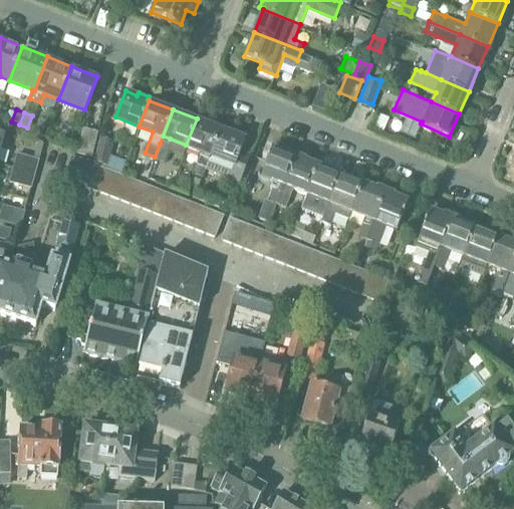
[(203,174),(206,166),(221,129),(197,118),(186,145),(203,152),(196,171),(203,174)]
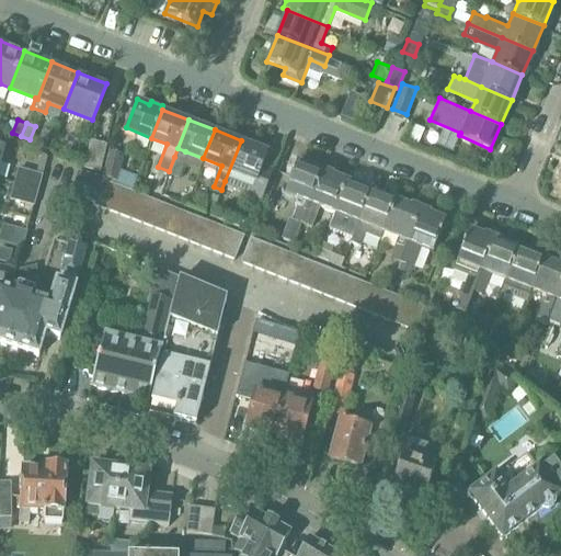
[(106,142),(90,137),(83,165),(100,169),(106,142)]
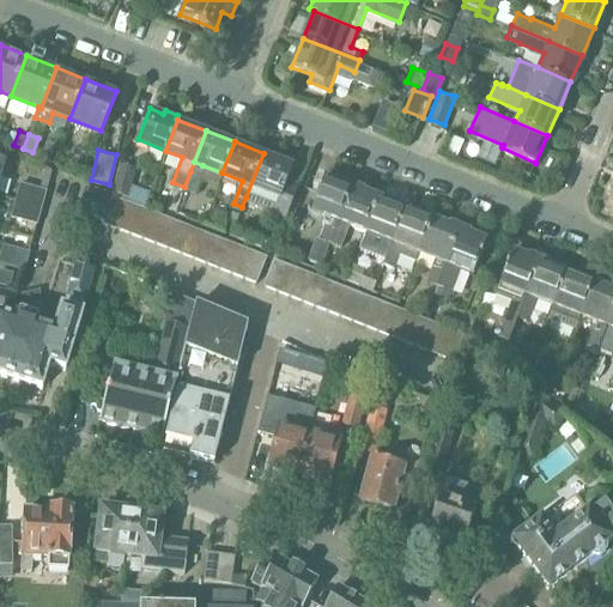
[(246,198),(286,213),(298,182),(287,177),(292,164),(289,163),(290,159),(278,155),(277,158),(263,153),(246,198)]
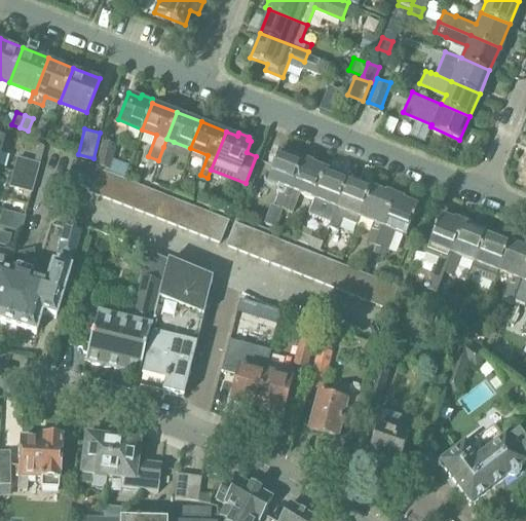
[(102,138),(96,162),(110,166),(116,141),(102,138)]
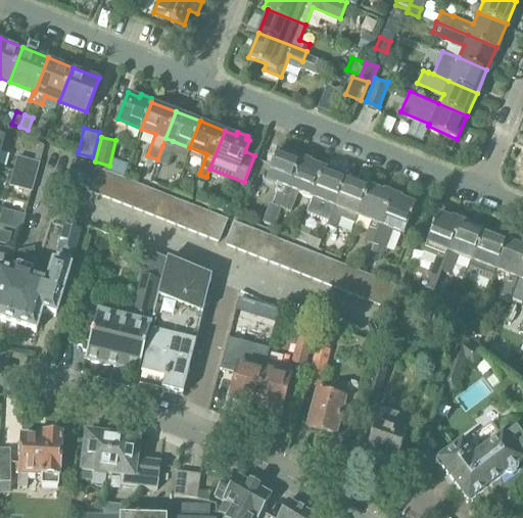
[(162,146),(157,159),(165,162),(172,149),(170,149),(162,146)]
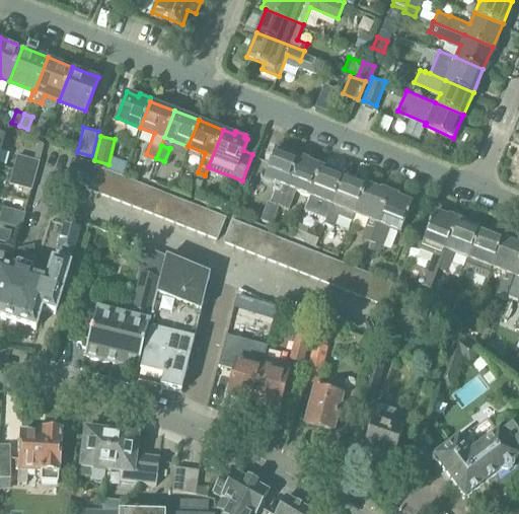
[(271,200),(281,204),(299,156),(276,147),(265,175),(274,179),(272,186),(276,188),(271,200)]
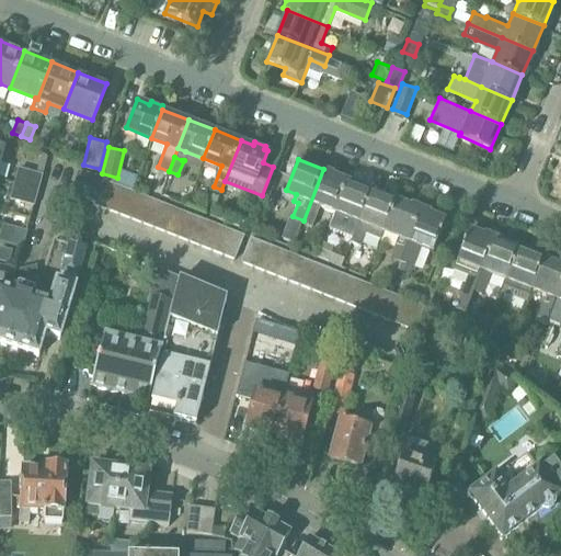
[(18,165),(13,179),(38,185),(43,172),(18,165)]
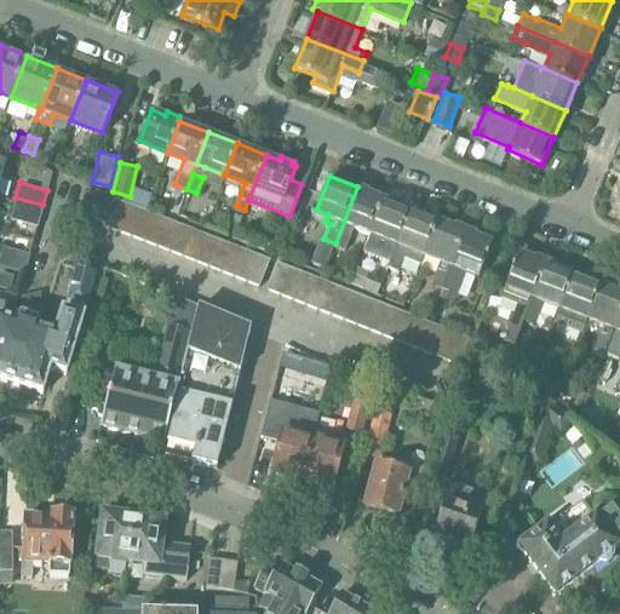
[(86,185),(82,198),(108,204),(112,191),(86,185)]
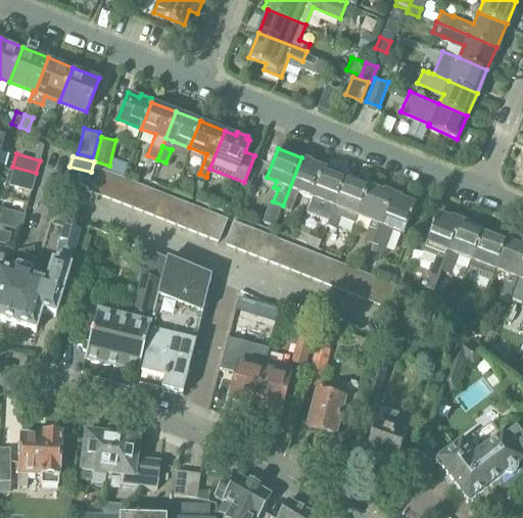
[(297,189),(314,195),(325,167),(301,157),(283,205),(290,208),(297,189)]
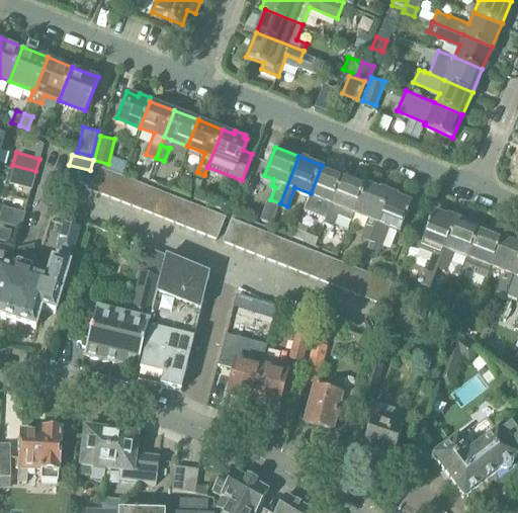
[(89,187),(100,191),(108,169),(95,164),(89,187)]
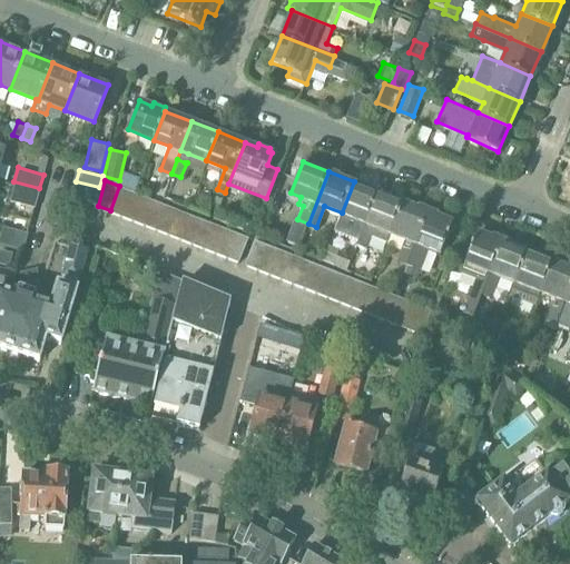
[(35,206),(39,188),(13,181),(9,199),(35,206)]
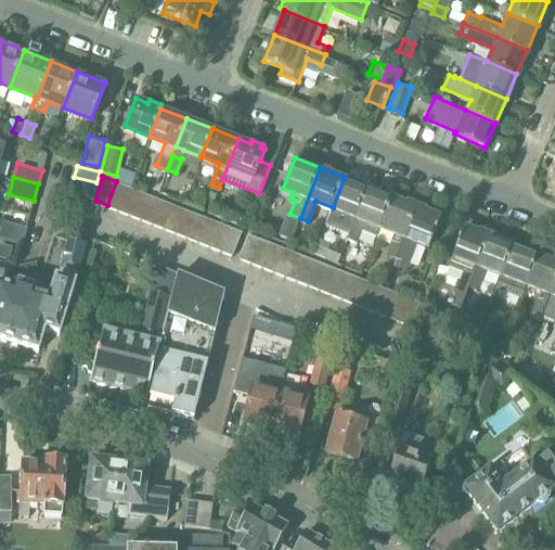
[(97,182),(74,177),(71,188),(93,194),(97,182)]
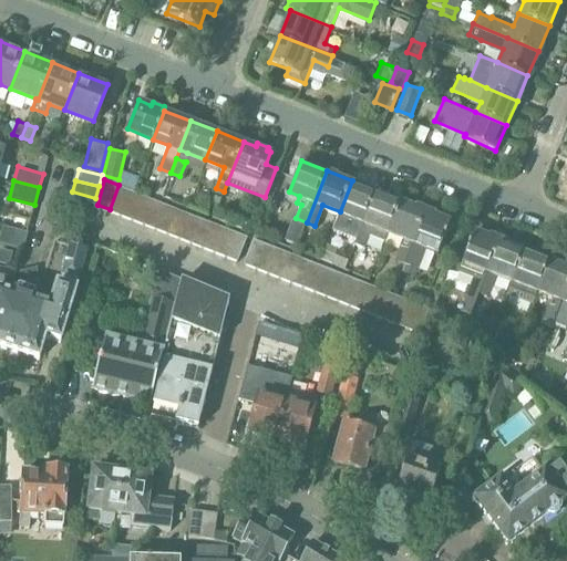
[(344,238),(356,242),(377,189),(352,180),(340,211),(350,215),(347,224),(350,225),(344,238)]
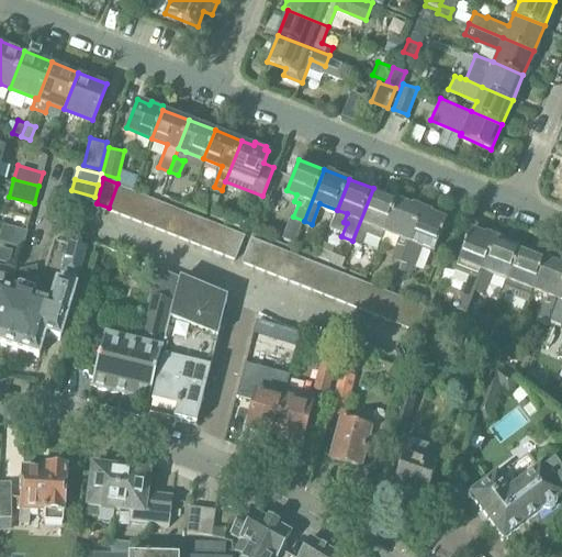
[(109,208),(120,212),(128,188),(117,184),(109,208)]
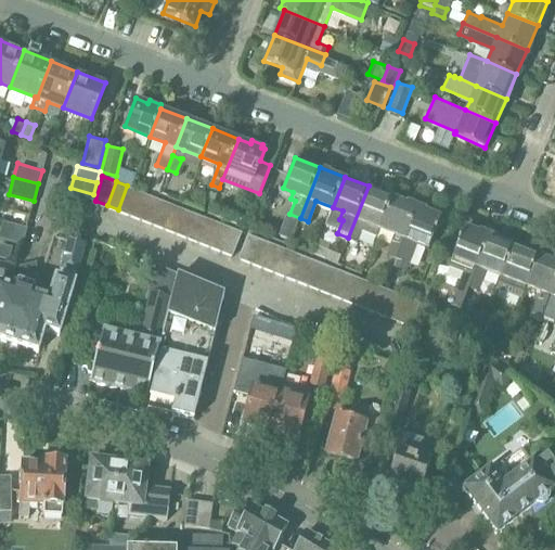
[(118,209),(130,214),(139,190),(127,186),(118,209)]
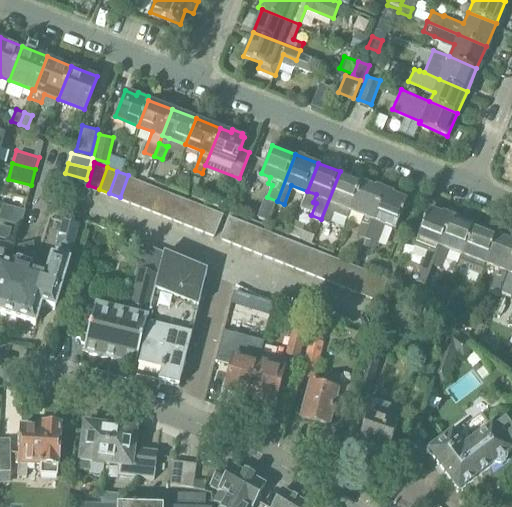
[(350,208),(352,208),(362,180),(340,171),(321,219),(328,222),(333,211),(347,216),(350,208)]
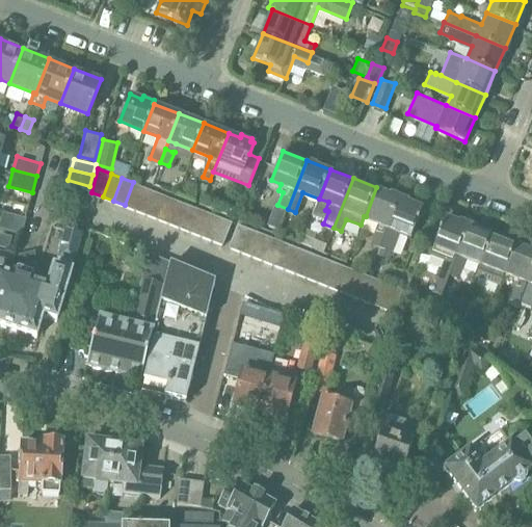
[(133,182),(125,205),(135,209),(143,186),(133,182)]
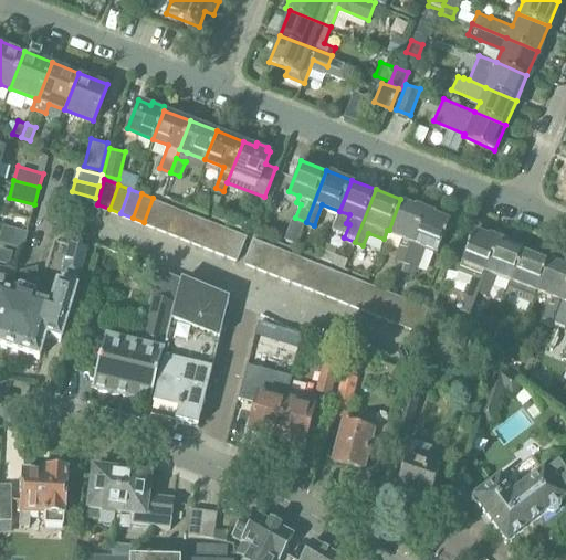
[(153,198),(144,222),(156,226),(165,202),(153,198)]
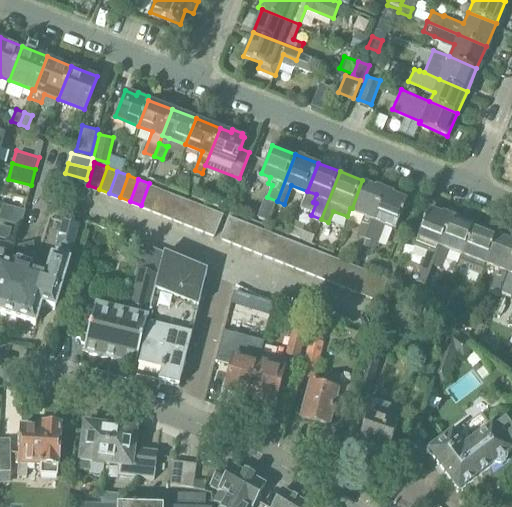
[(362,180),(352,208),(364,213),(356,232),(367,236),(385,189),(362,180)]
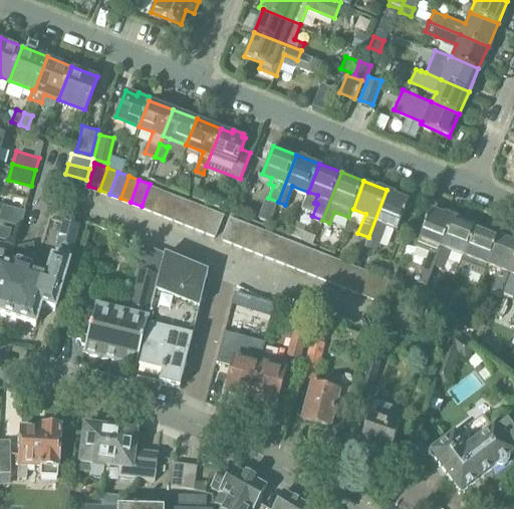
[(150,184),(142,206),(152,210),(161,188),(150,184)]
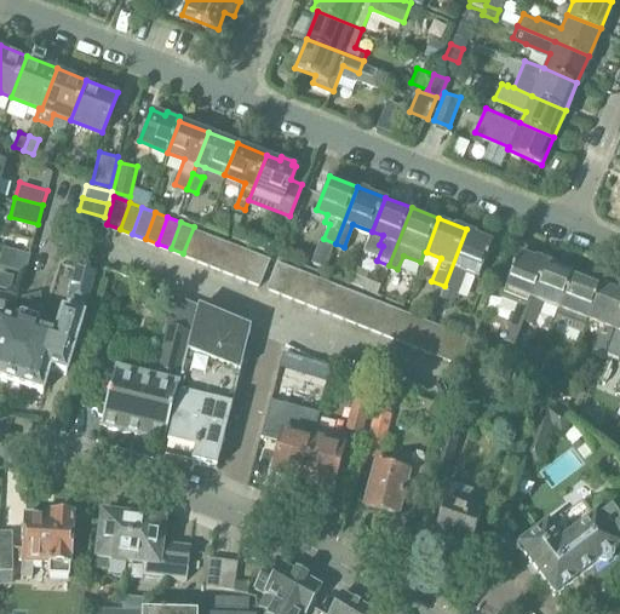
[(194,227),(183,253),(196,259),(206,233),(194,227)]
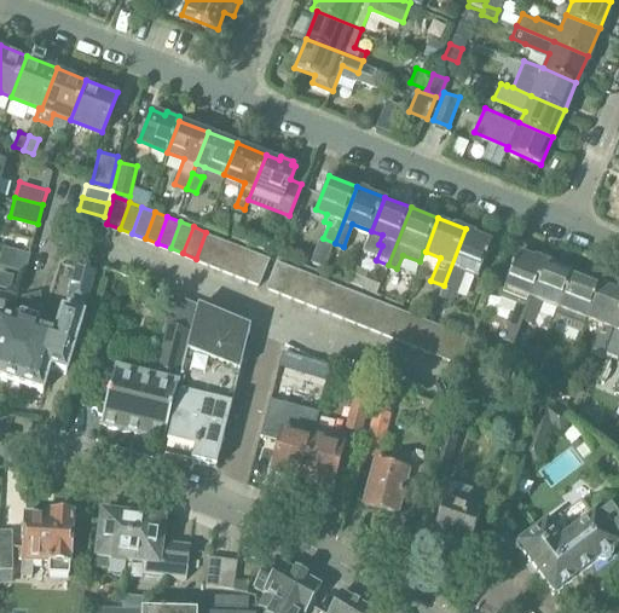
[(466,229),(444,285),(439,295),(452,300),(464,267),(479,272),(492,240),(466,229)]
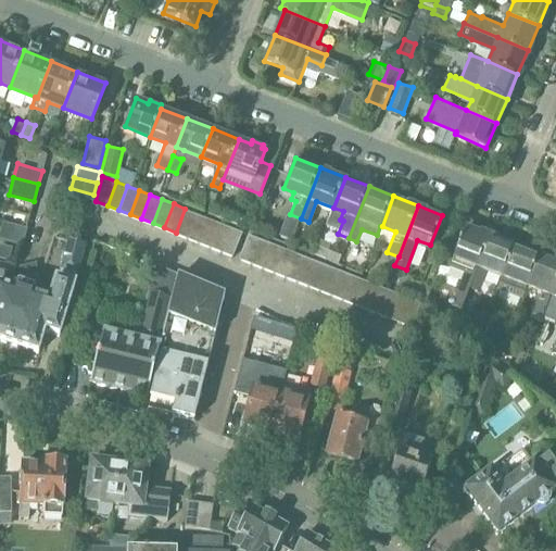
[(185,209),(176,233),(188,237),(197,213),(185,209)]
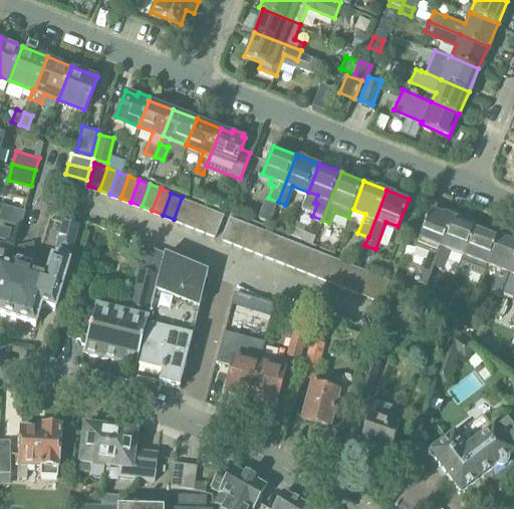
[(182,197),(174,219),(184,223),(192,201),(182,197)]
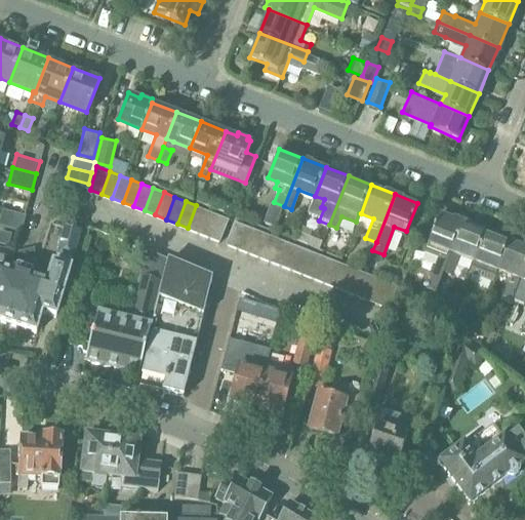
[(196,205),(188,228),(198,232),(207,209),(196,205)]
